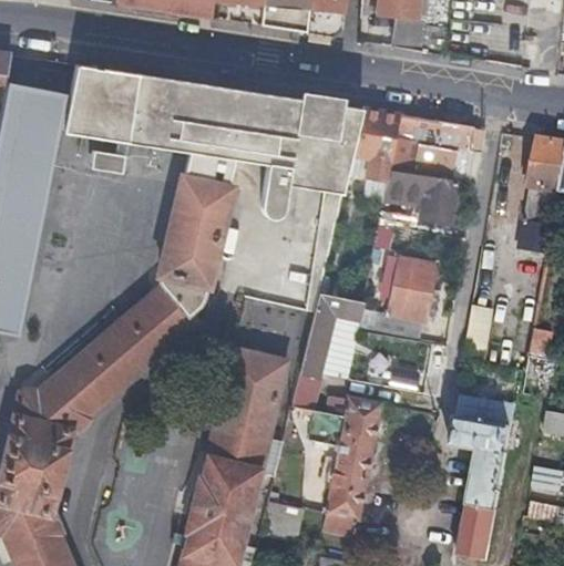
[(112,0),(112,2),(155,8),(212,18),(213,1),(213,0),(112,0)]
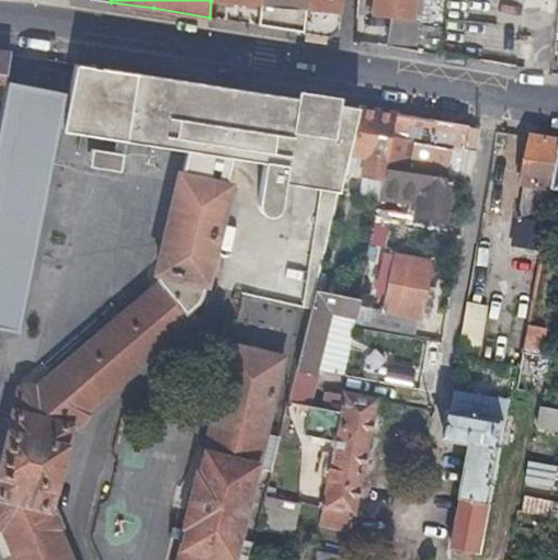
[(258,25),(303,32),(306,0),(260,0),(260,6),(258,25)]
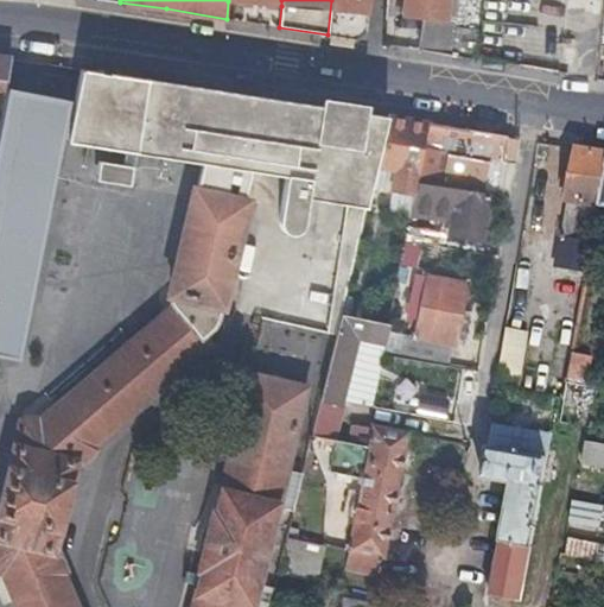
[(331,0),(328,35),(357,39),(357,37),(366,32),(368,0),(331,0)]
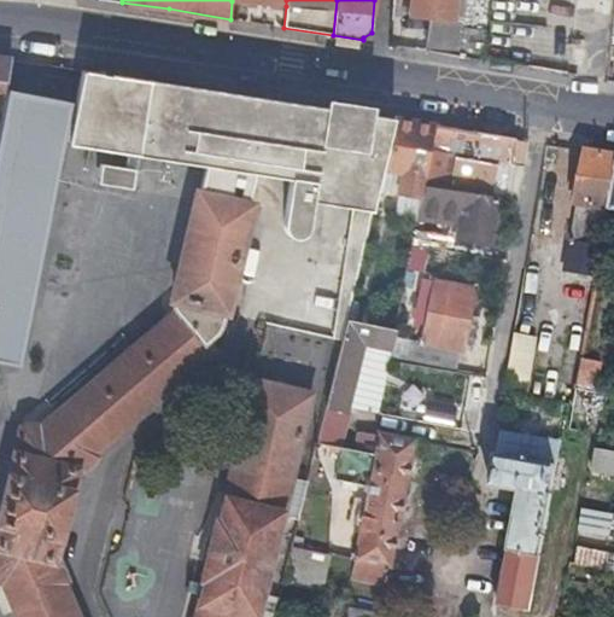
[(425,18),(431,19),(455,21),(457,9),(457,0),(411,0),(410,17),(425,18)]
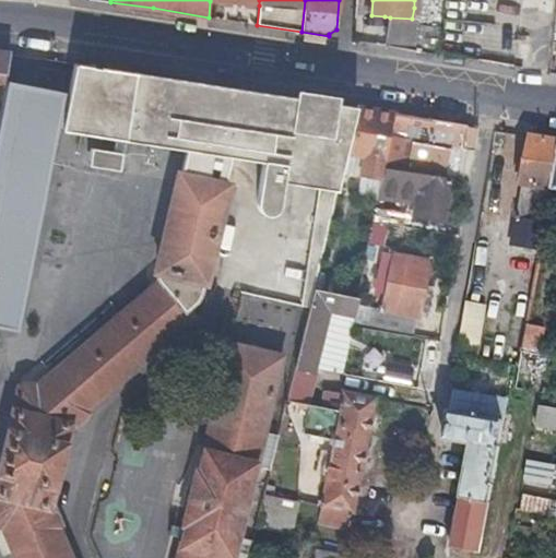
[(423,9),(417,50),(437,54),(444,0),(414,0),(414,8),(423,9)]
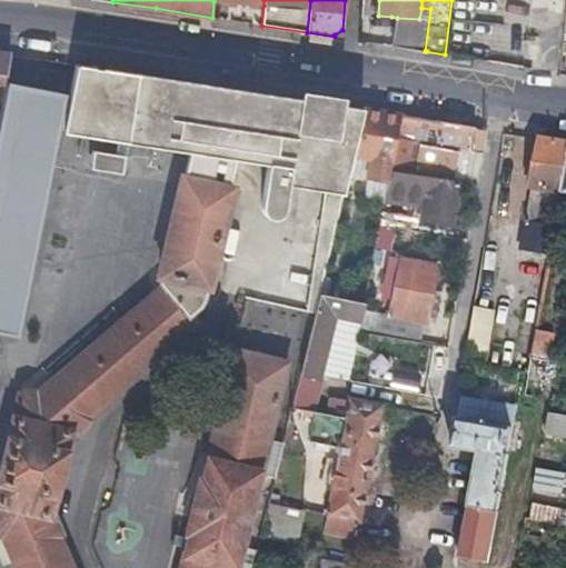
[(419,19),(397,18),(394,47),(425,51),(430,9),(421,8),(419,19)]
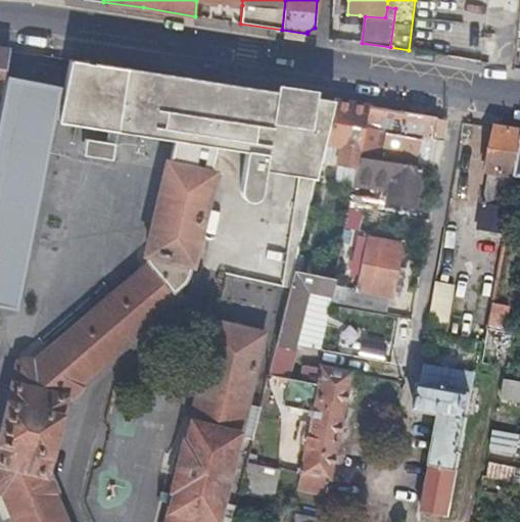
[(365,16),(360,15),(359,26),(353,24),(352,41),(362,43),(365,16)]
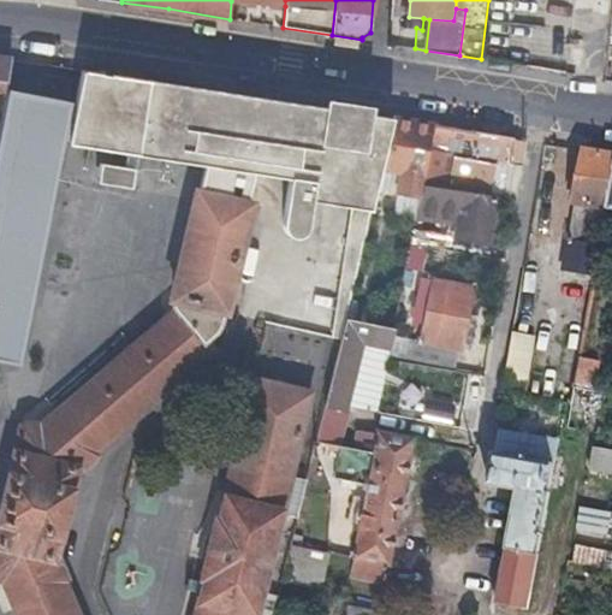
[(0,92),(7,94),(13,59),(0,57),(0,92)]
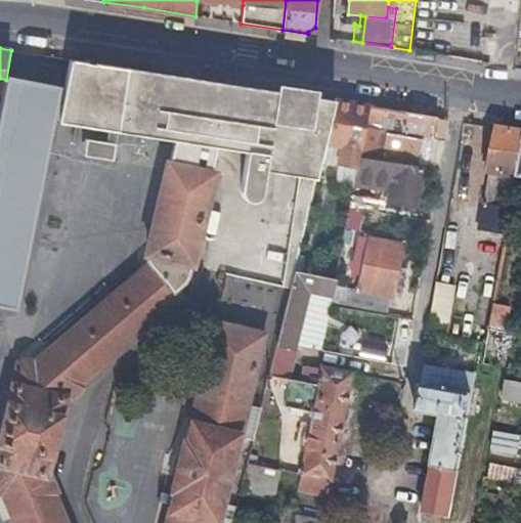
[(439,66),(440,59),(421,55),(420,62),(439,66)]
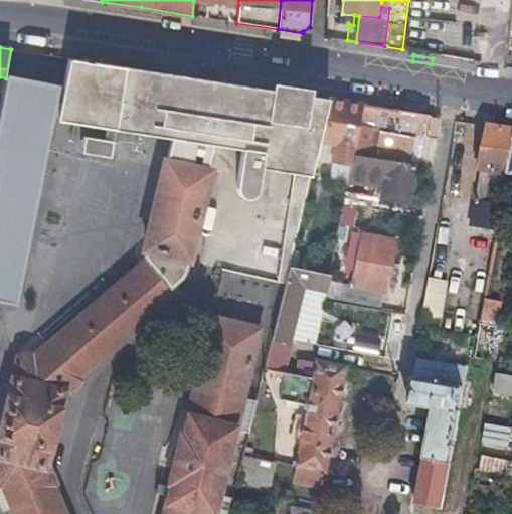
[(261,166),(270,168),(310,175),(318,141),(328,100),(273,91),(106,63),(68,58),(63,82),(59,102),(59,104),(55,122),(172,140),(167,163),(165,163),(144,255),(148,263),(34,357),(23,354),(22,354),(20,355),(19,359),(0,435),(0,483),(4,485),(16,513),(63,513),(50,483),(52,482),(45,465),(43,465),(63,390),(64,392),(79,380),(77,378),(180,293),(174,286),(178,282),(181,278),(184,272),(187,263),(188,263),(208,172),(205,171),(210,146),(241,152),(236,175),(233,191),(234,194),(237,201),(242,204),(248,204),(254,201),(256,196),(261,166)]
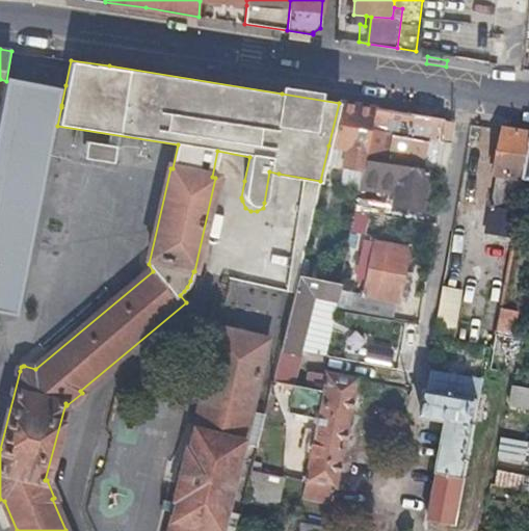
[(62,88),(9,77),(0,123),(0,311),(18,315),(62,88)]
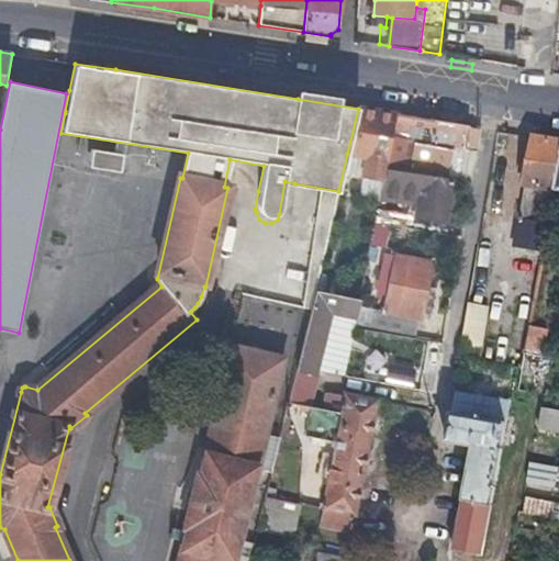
[(347,154),(388,160),(397,114),(358,109),(347,154)]
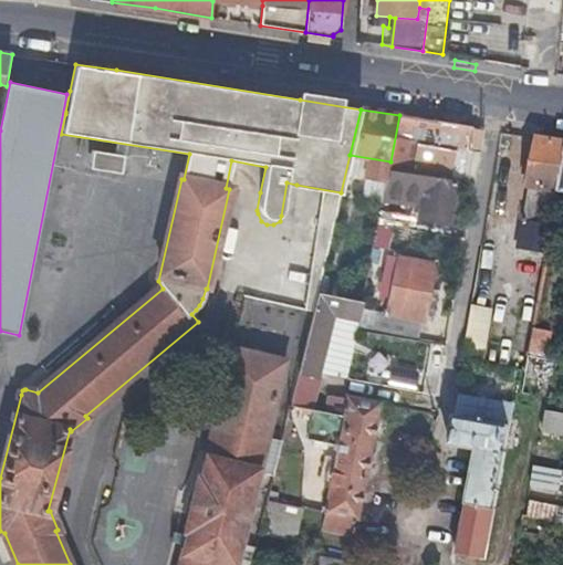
[(391,161),(389,165),(389,169),(413,173),(418,144),(469,152),(473,127),(399,115),(391,161)]
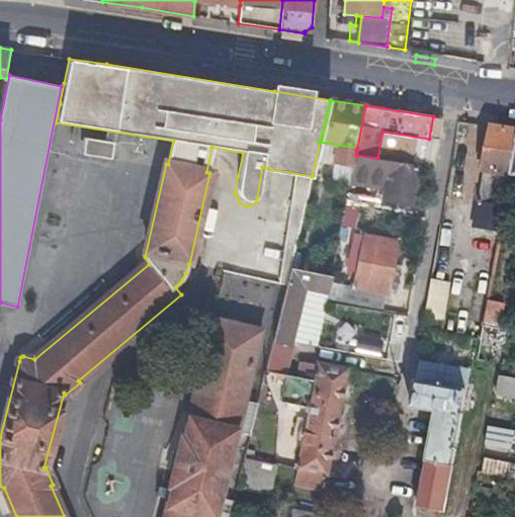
[(487,168),(512,172),(514,158),(514,130),(494,126),(487,168)]
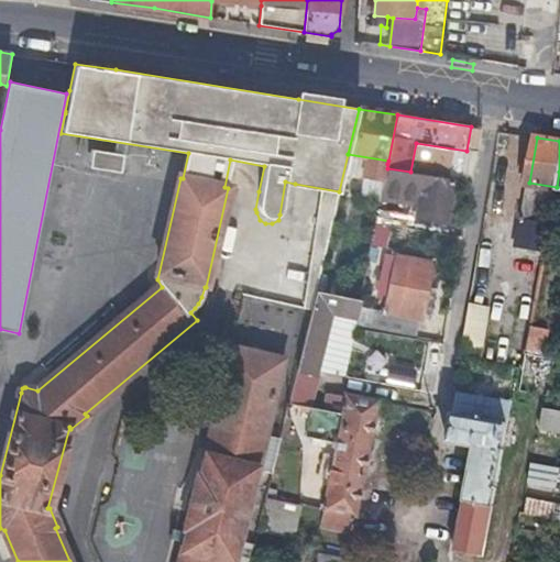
[(461,179),(462,174),(463,168),(423,163),(420,174),(461,179)]
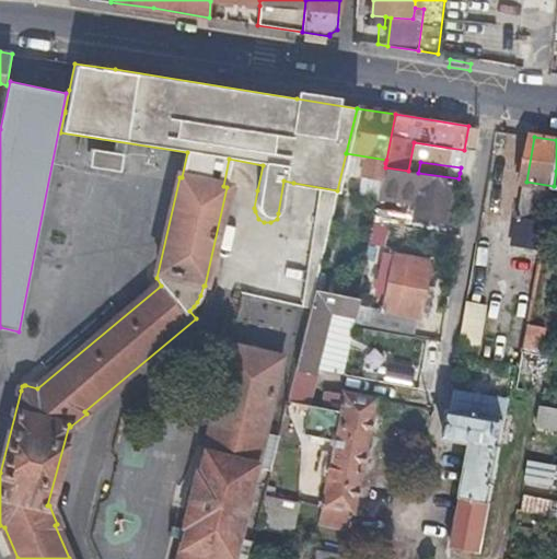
[(383,174),(376,173),(370,172),(364,204),(378,206),(383,174)]
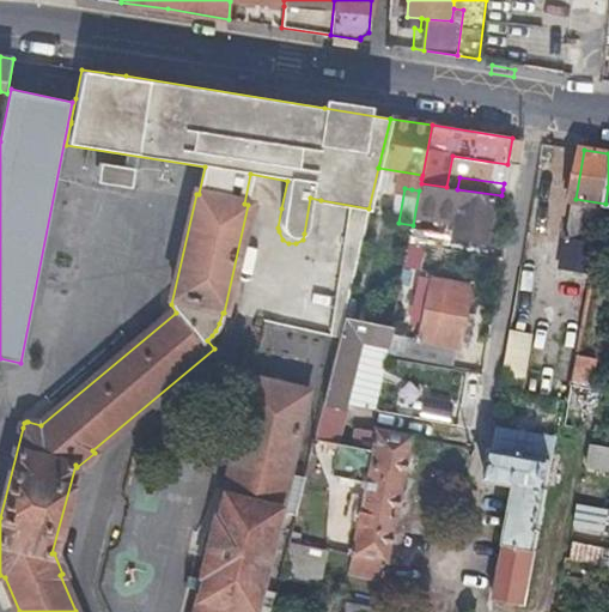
[(495,199),(482,197),(468,194),(464,214),(460,214),(455,236),(488,241),(495,199)]
